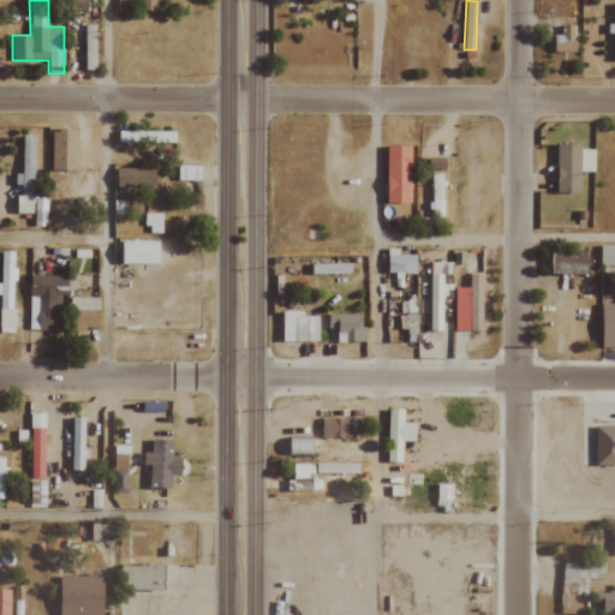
[(96,71),(96,25),(85,25),(84,70),(96,71)]
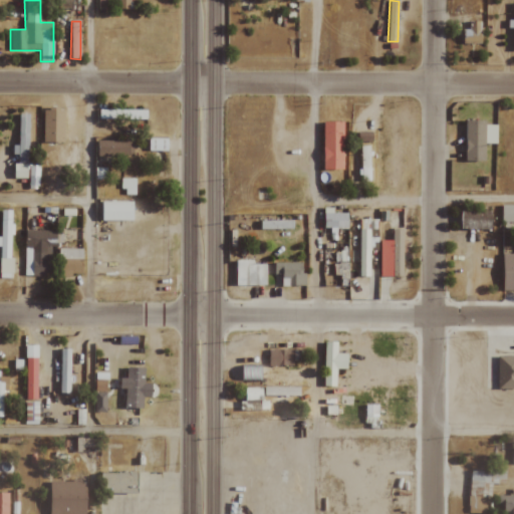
[(461,30),(462,44),(482,43),(481,21),(468,21),(468,29),(461,30)]
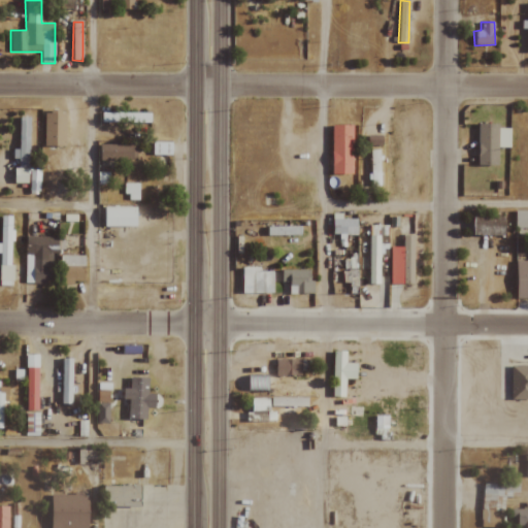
[(44,146),(67,146),(66,112),(43,113),(44,146)]
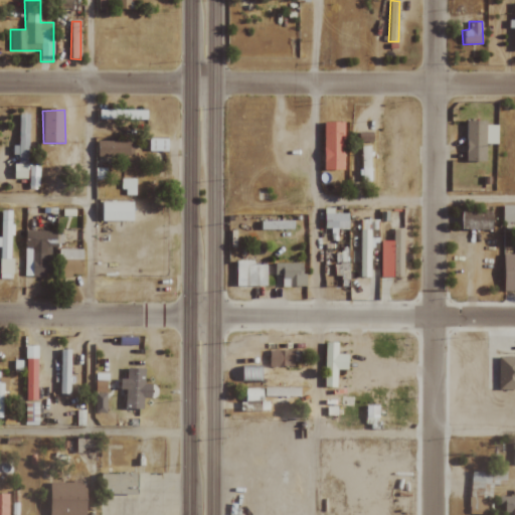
[(100,111),(101,121),(148,120),(148,110),(100,111)]
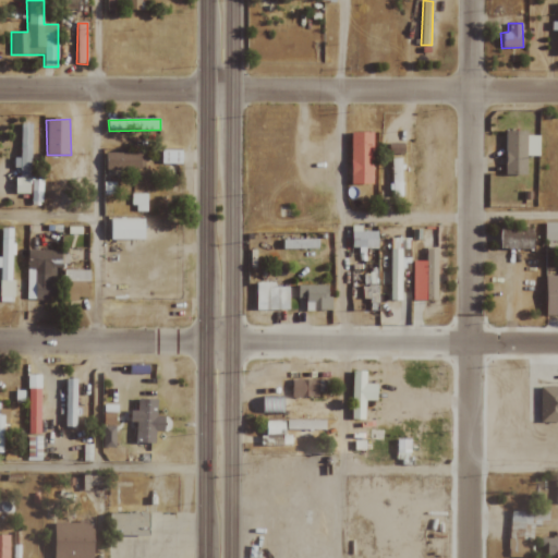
[(21,158),(14,158),(14,168),(21,168),(21,177),(32,177),(32,123),(22,123),(21,158)]
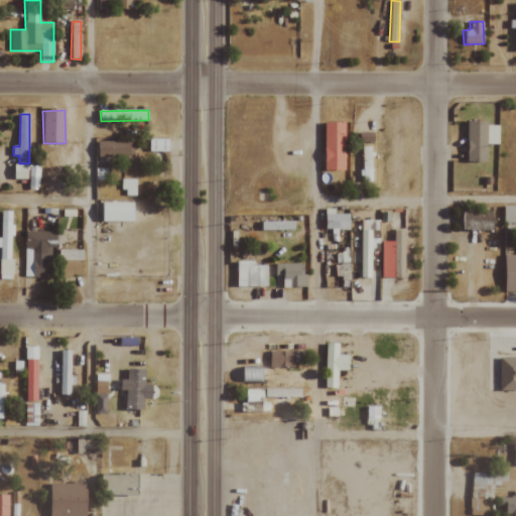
[(488,161),(488,144),(500,144),(500,125),(489,125),(489,121),(468,121),(467,161),(488,161)]
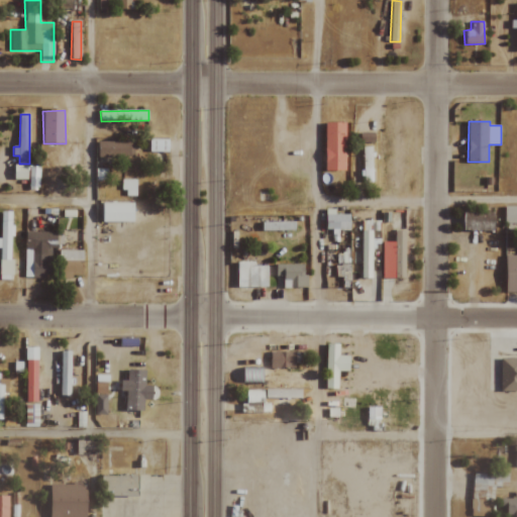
[(346,122),(326,122),(325,171),(345,171),(346,122)]
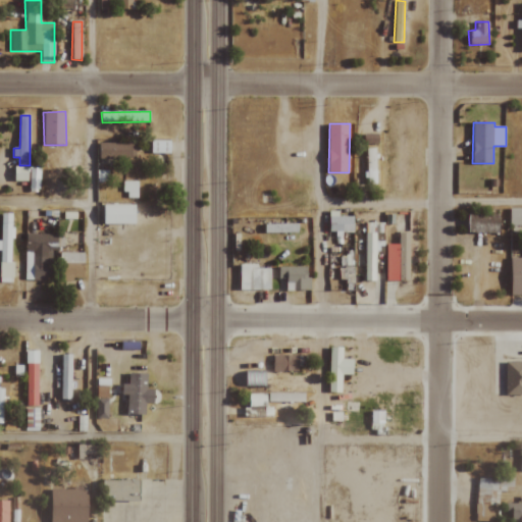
[(100,159),(136,158),(135,142),(100,143),(100,159)]
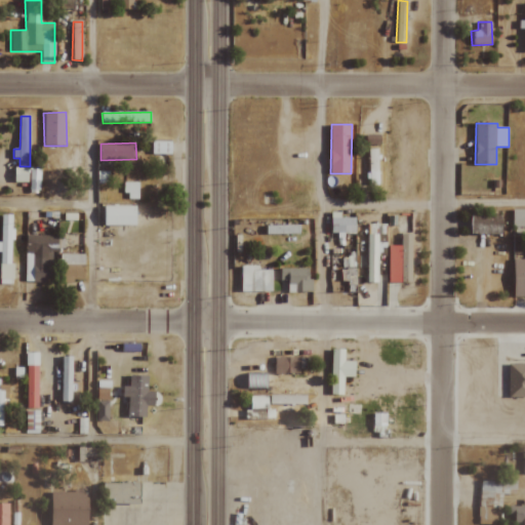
[(378,185),(378,149),(366,149),(366,185),(378,185)]
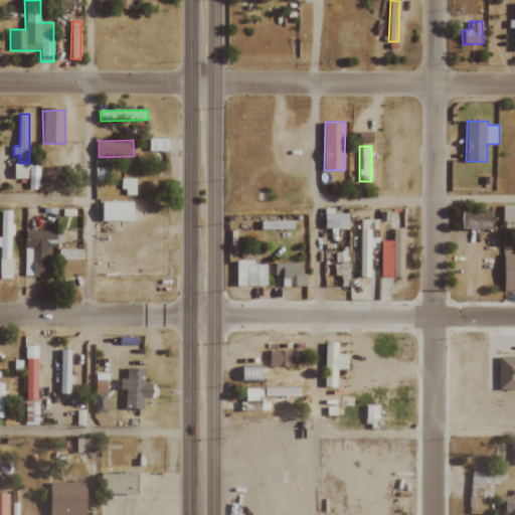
[(14,178),(29,179),(29,189),(38,189),(39,165),(15,165),(14,178)]
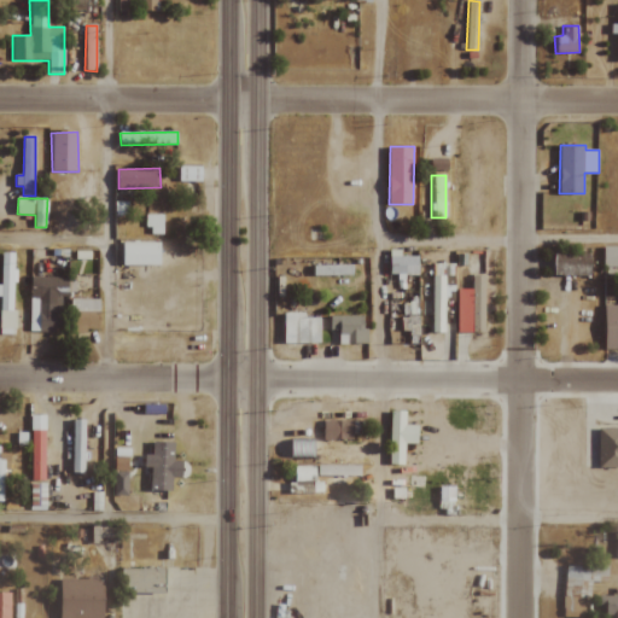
[(163,215),(147,215),(147,234),(163,234),(163,215)]
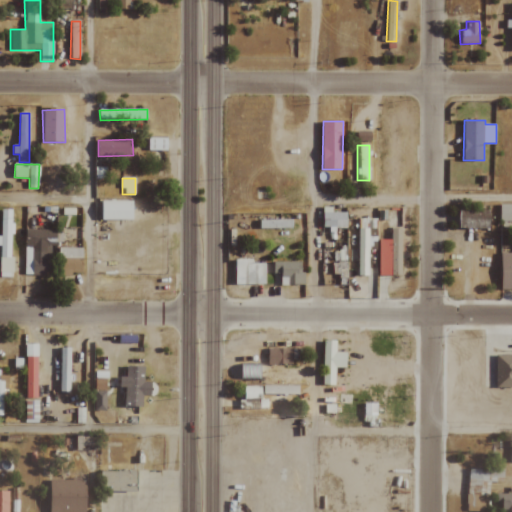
[(100,221),(134,220),(134,200),(99,201),(100,221)]
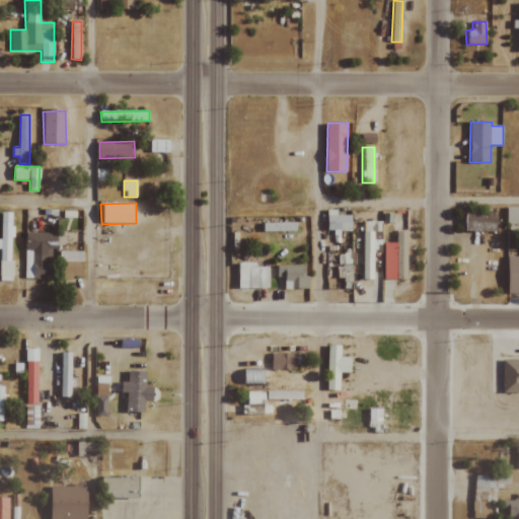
[(508,224),(518,224),(518,207),(508,207),(508,224)]
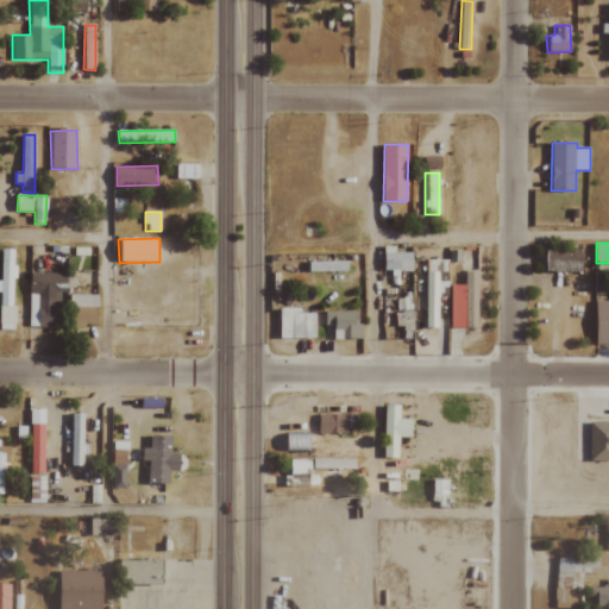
[(413,252),(396,252),(396,246),(385,246),(385,270),(413,270),(413,252)]
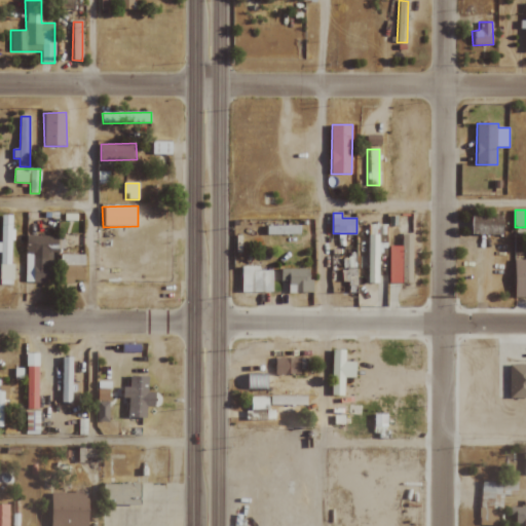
[(0,285),(12,285),(13,216),(0,215),(0,253),(1,254),(0,285)]
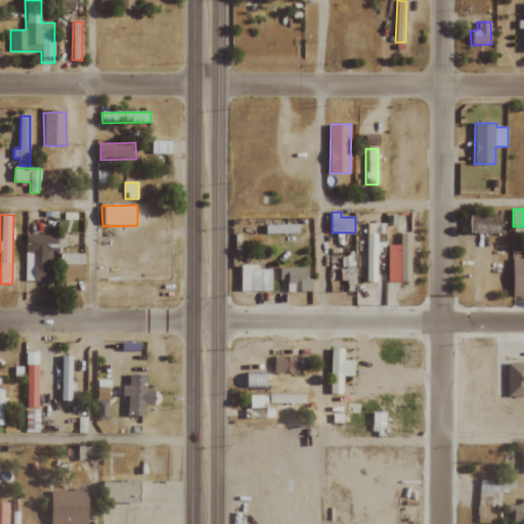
[(501,234),(503,215),(472,215),(472,234),(501,234)]
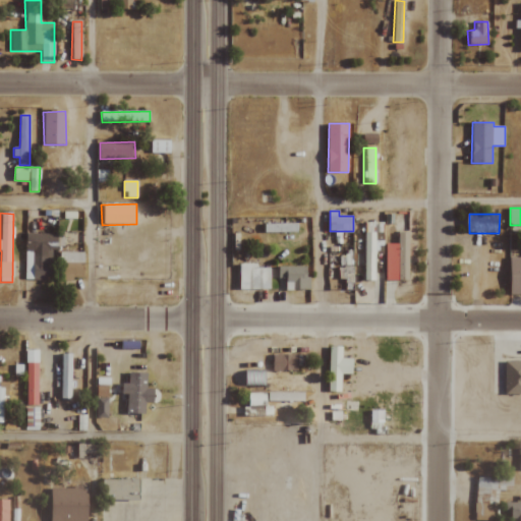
[(377,281),(377,240),(375,240),(375,232),(362,232),(362,280),(377,281)]
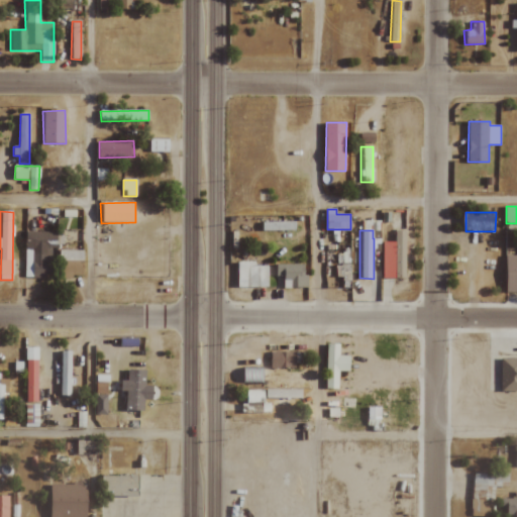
[(383,241),(383,278),(405,279),(406,231),(395,230),(395,241),(383,241)]
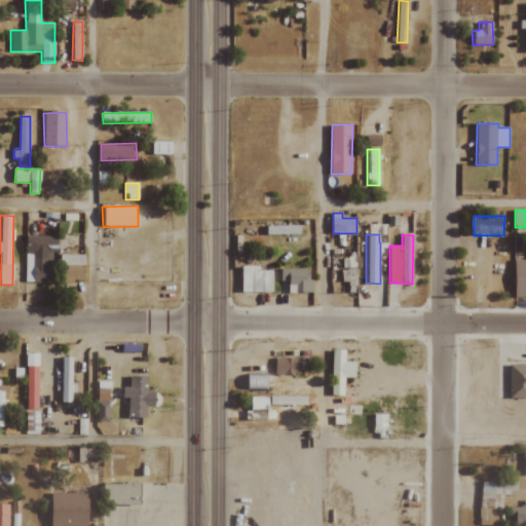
[(60,284),(75,284),(75,279),(85,279),(85,255),(61,254),(60,284)]
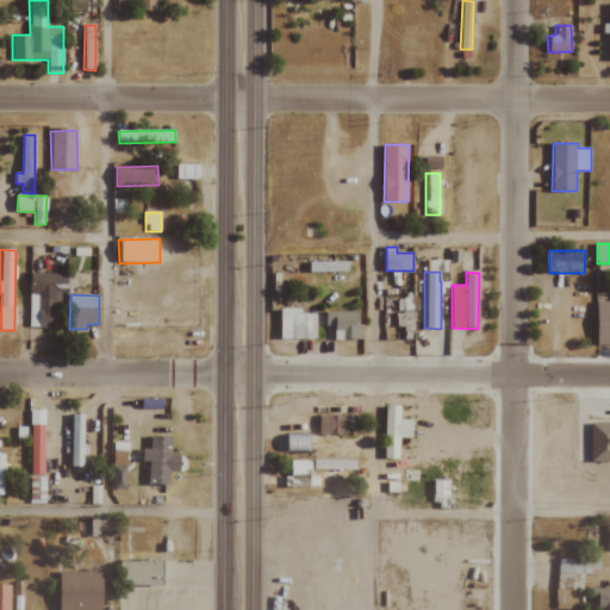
[(599,344),(609,344),(609,300),(598,302),(599,344)]
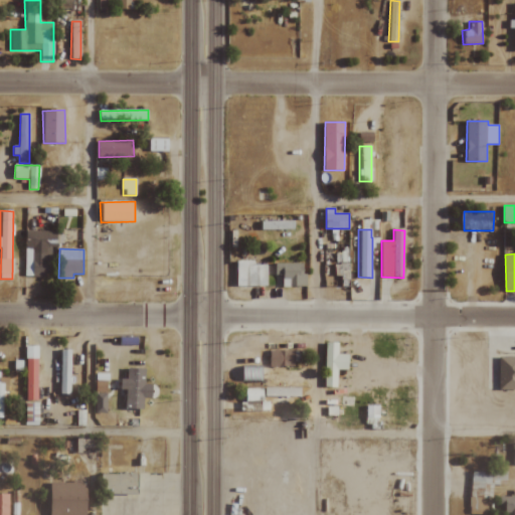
[(255,261),(237,261),(237,286),(268,286),(268,265),(255,265),(255,261)]
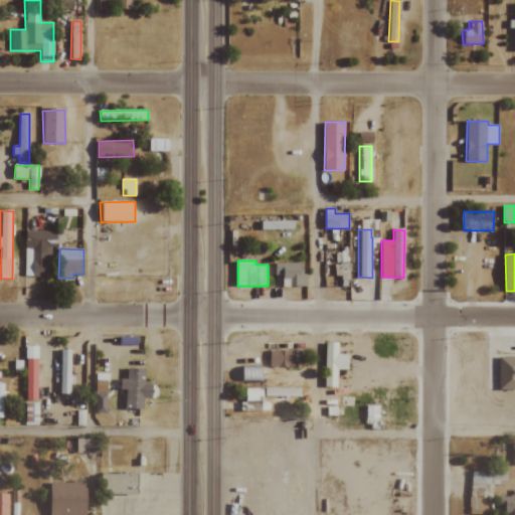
[(306,264),(275,263),(275,275),(283,276),(282,286),(306,287),(306,264)]
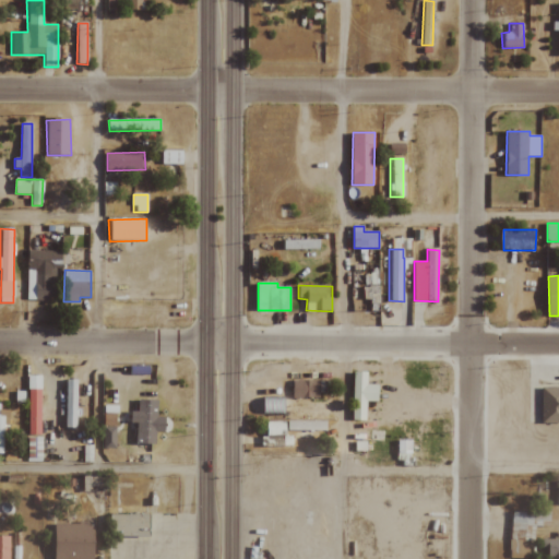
[(379,402),(379,385),(368,385),(368,372),(354,371),(354,419),(367,420),(367,401),(379,402)]
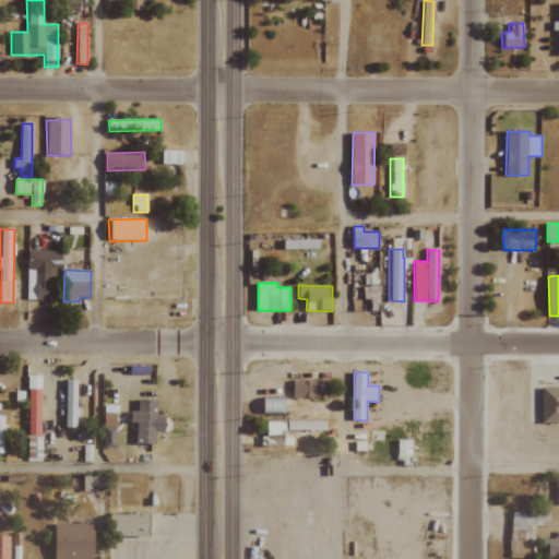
[(78,380),(66,379),(64,428),(76,428),(78,380)]
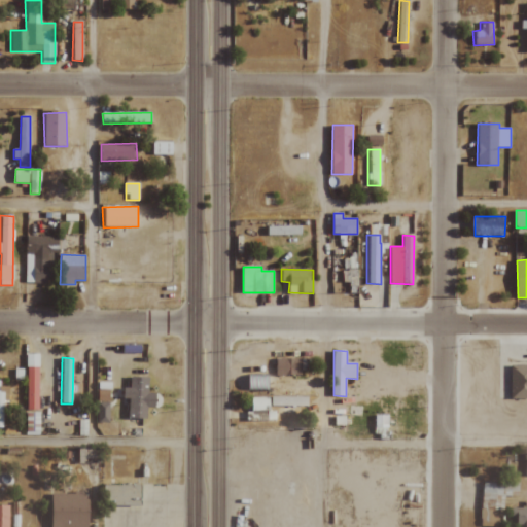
[(302,375),(302,358),(277,359),(277,376),(302,375)]
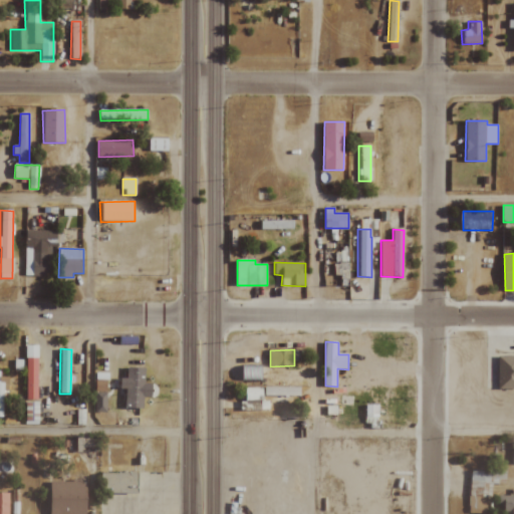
[(496,387),(513,386),(513,355),(496,356),(496,387)]
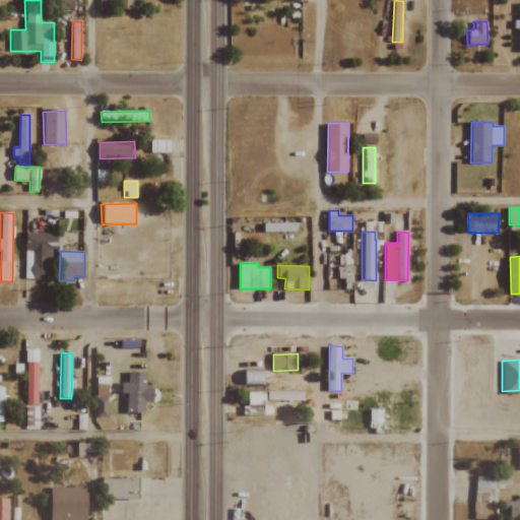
[(246,385),(266,385),(266,370),(247,370),(246,385)]
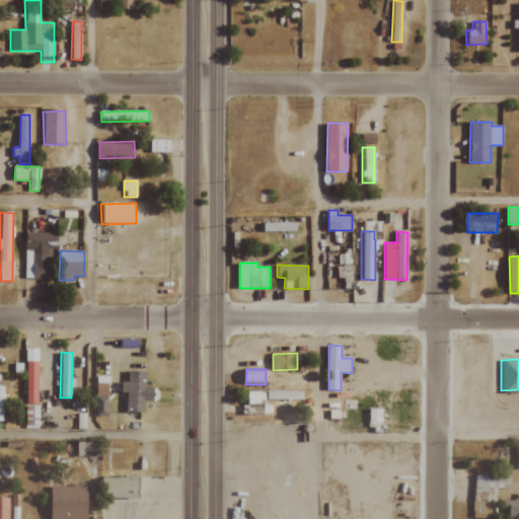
[(126,412),(145,413),(146,401),(153,401),(154,387),(147,387),(147,372),(127,371),(127,381),(122,381),(122,392),(126,392),(126,412)]
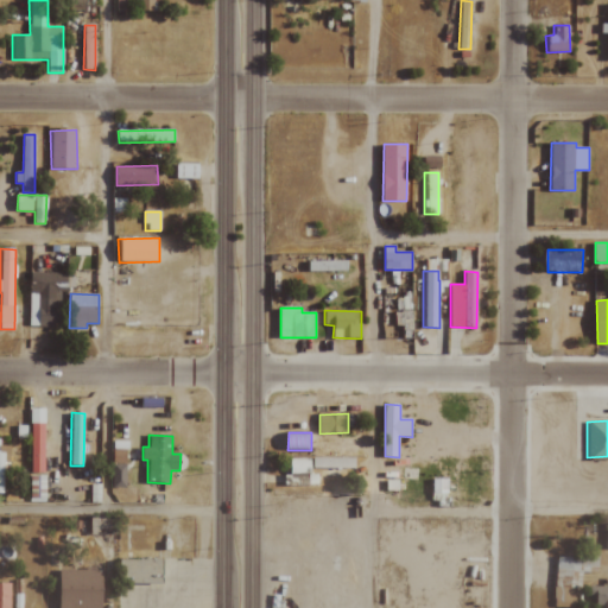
[(356,467),(355,457),(314,458),(314,468),(356,467)]
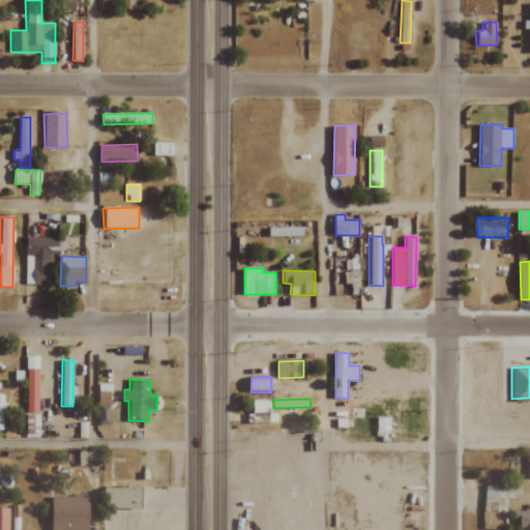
[(271,413),(271,400),(254,401),(254,413),(271,413)]
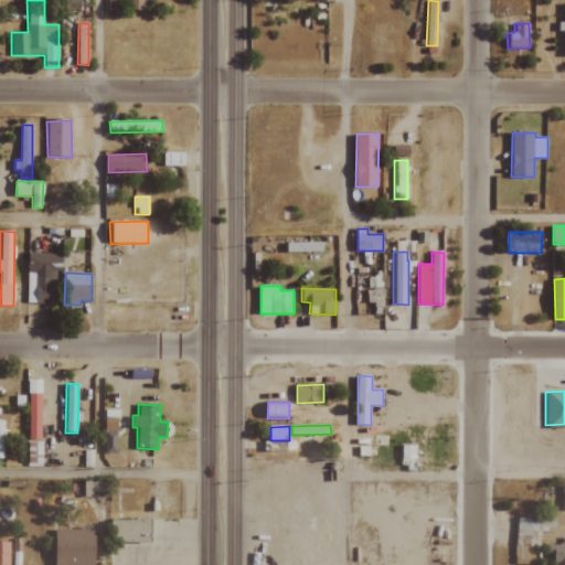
[(106,452),(117,452),(117,432),(106,432),(106,452)]
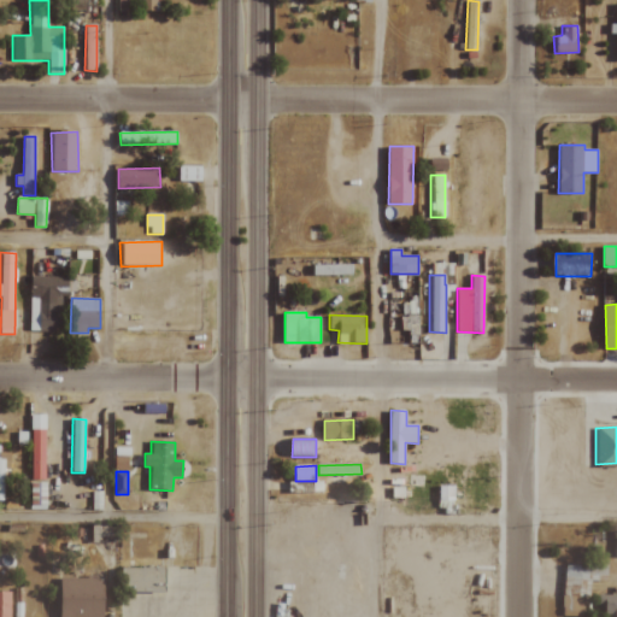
[(560,616),(580,616),(581,604),(588,604),(589,579),(606,579),(607,566),(564,563),(560,616)]
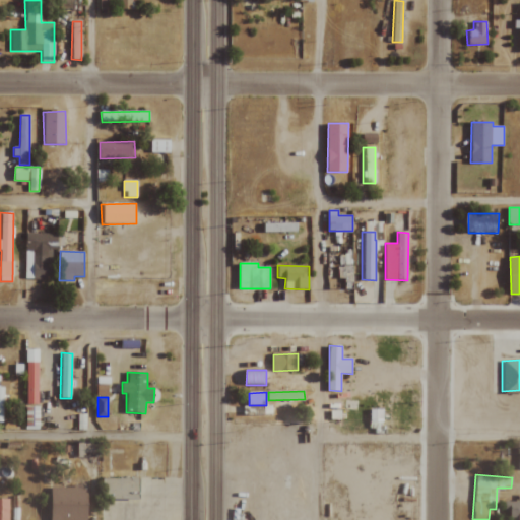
[(141,498),(140,478),(103,479),(103,499),(141,498)]
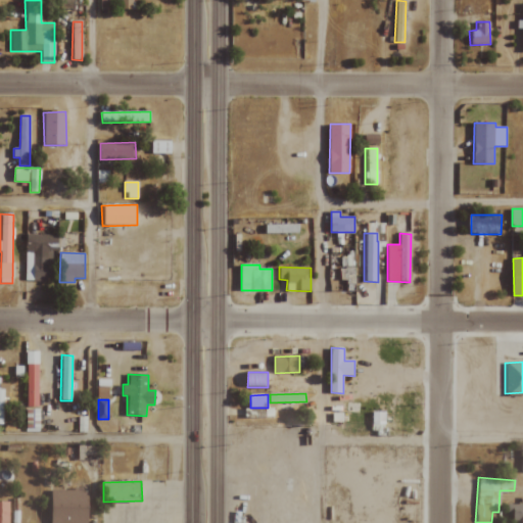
[(49,489),(48,522),(88,522),(89,490),(49,489)]
